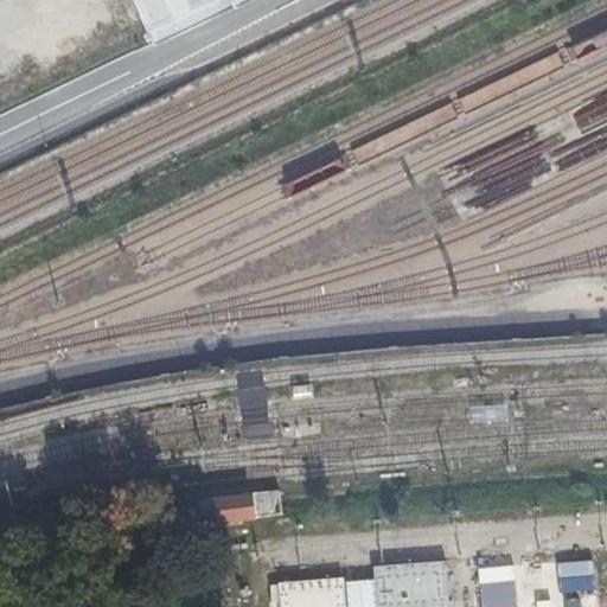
[(278,492),(255,497),(256,519),(281,517),(278,492)]
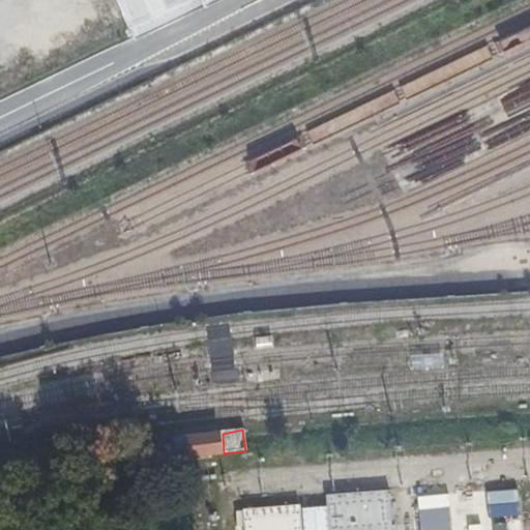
[(224,453),(223,434),(174,436),(177,459),(225,457),(224,453)]
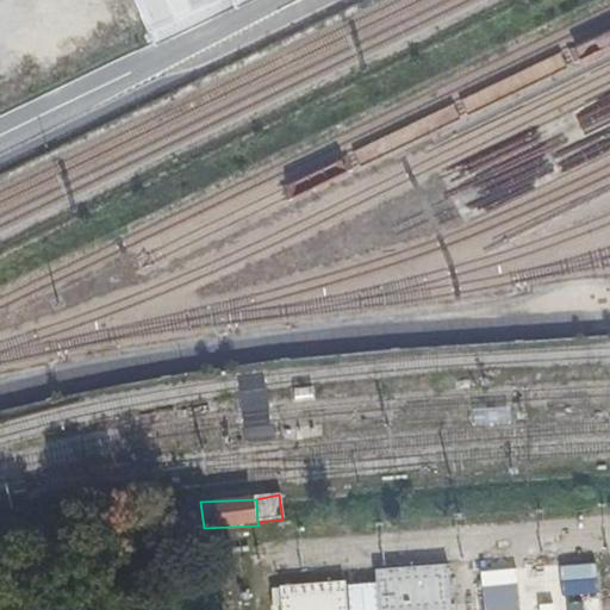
[(599,609),(593,560),(478,571),(479,609),(599,609)]
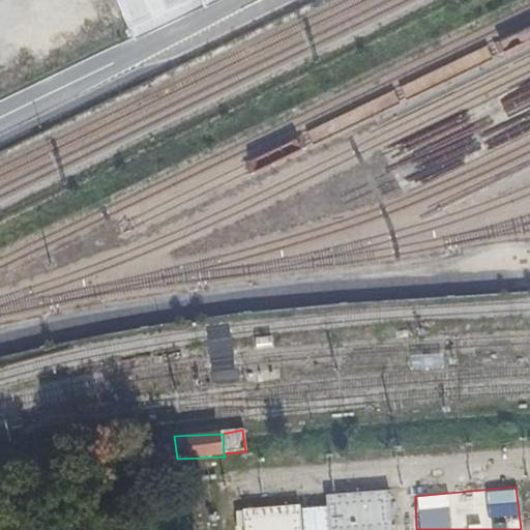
[(324,497),(327,529),(391,529),(388,491),(324,497)]
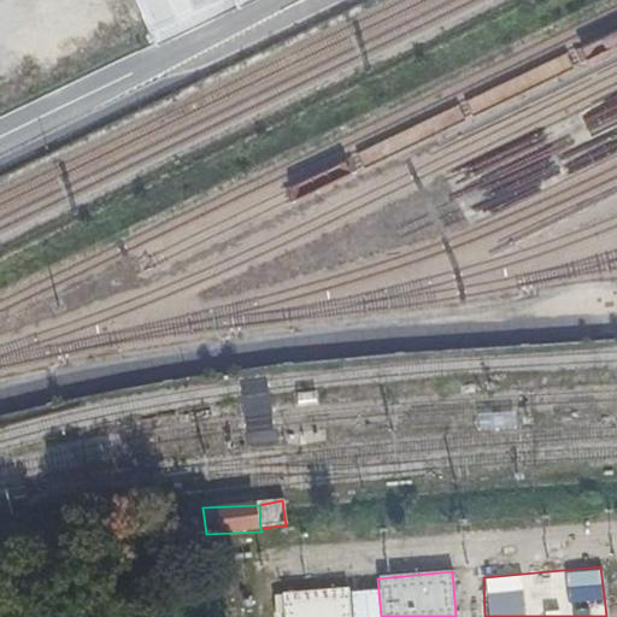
[(346,616),(345,588),(281,593),(282,616),(346,616)]
